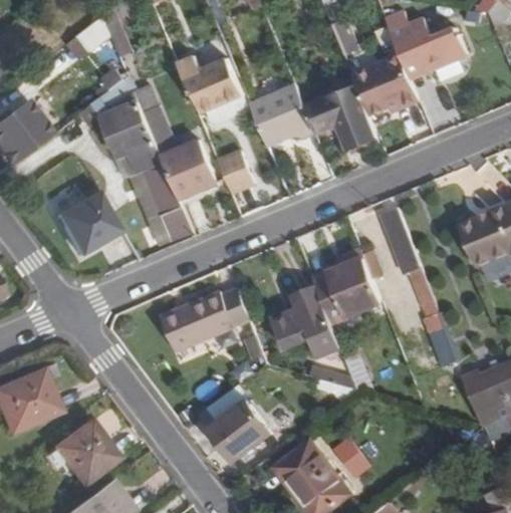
[(149,0),(153,8),(172,0),(149,0)]
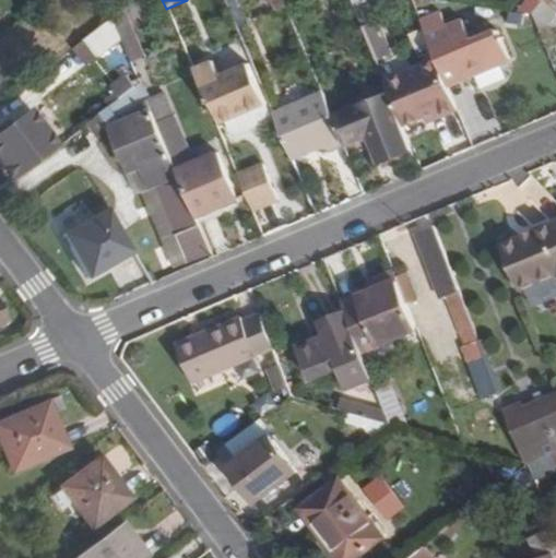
[(223,0),(233,24),(243,21),(233,0),(223,0)]
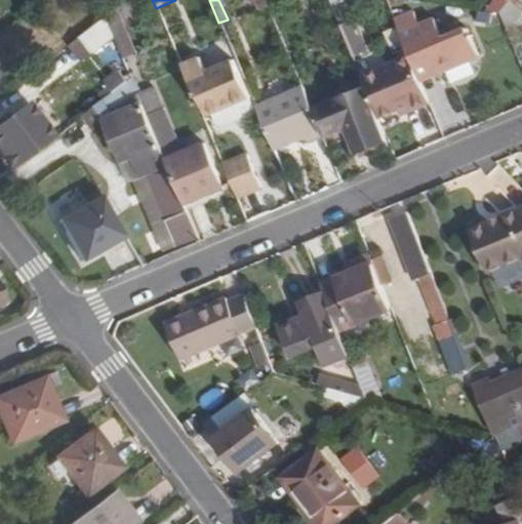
[(248,0),(249,2),(252,1),(256,10),(267,6),(264,0),(248,0)]
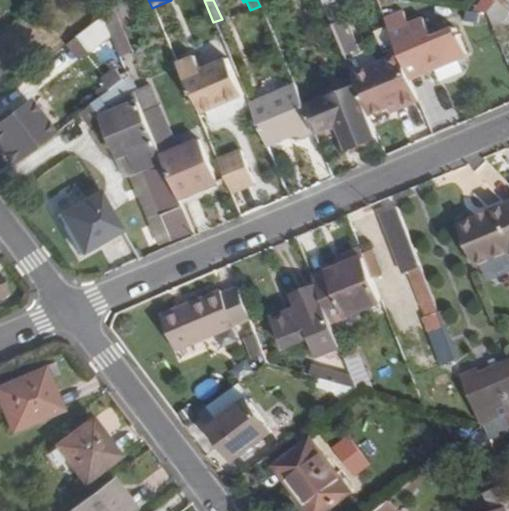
[(508,8),(498,0),(494,0),(486,11),(494,30),(508,10),(508,8)]
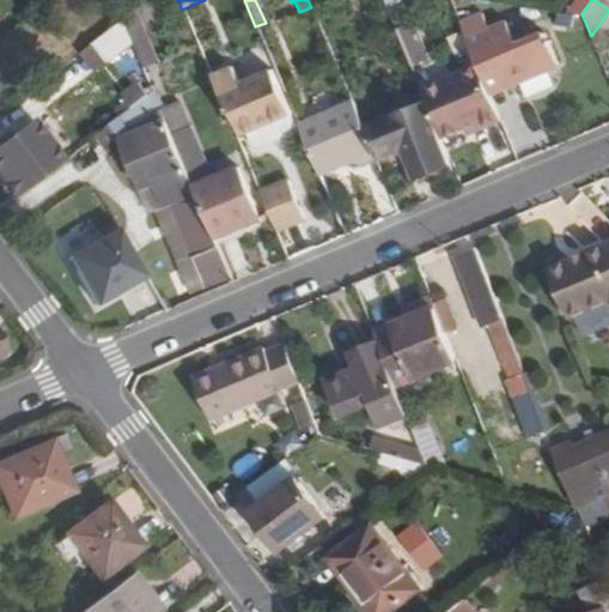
[(135,8),(122,19),(142,67),(157,61),(135,8)]
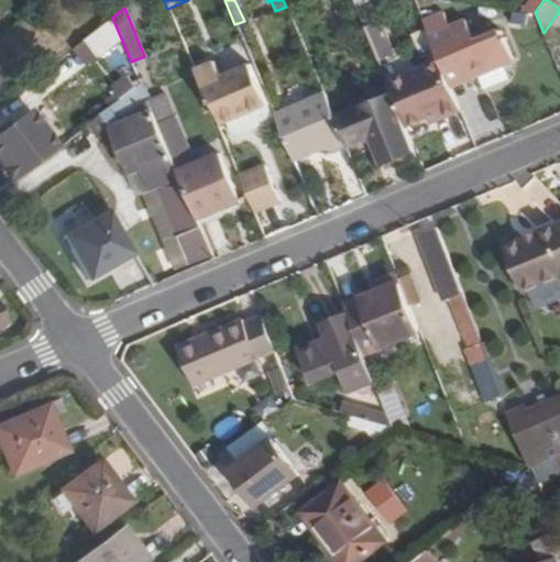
[(420,21),(441,70),(447,84),(511,57),(497,29),(483,34),(472,39),(467,26),(463,19),(448,24),(442,12),(420,21)]
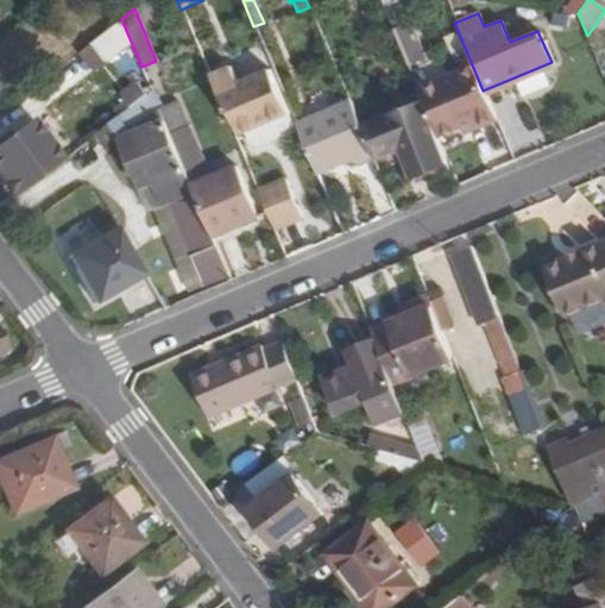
[(121,18),(90,42),(105,60),(130,41),(121,19),(121,18)]
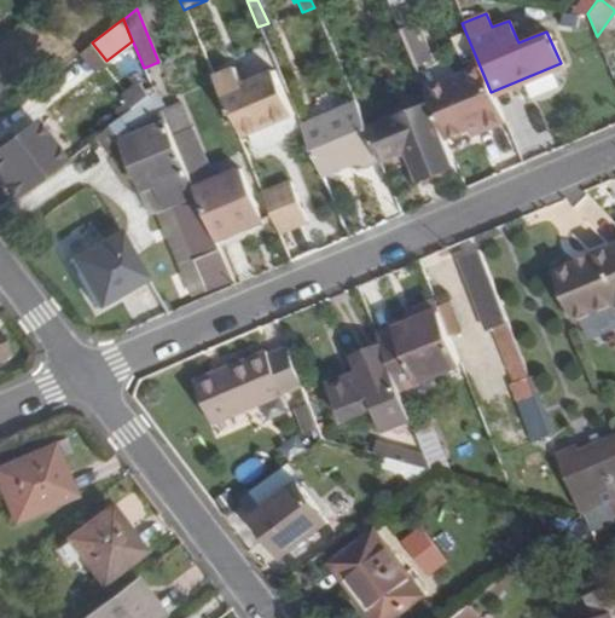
[(415,64),(434,57),(422,21),(402,28),(415,64)]
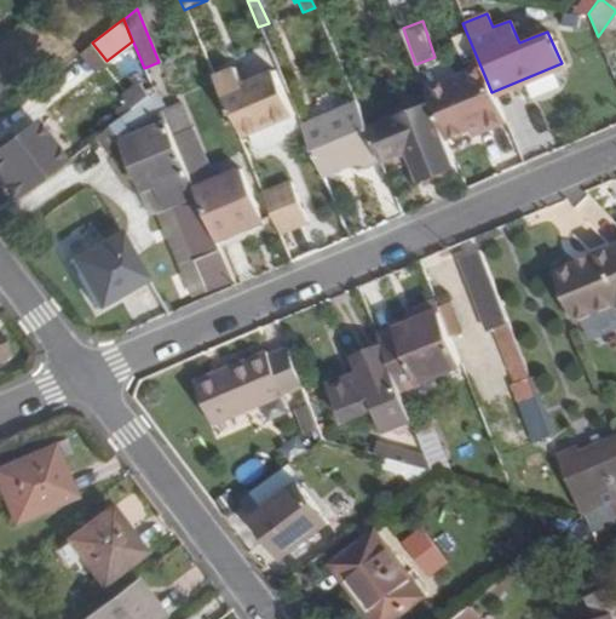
[(491,92),(485,78),(462,23),(460,24),(465,36),(472,55),(481,76),(427,99),(430,103),(444,141),(483,124),(485,131),(504,124),(491,92)]
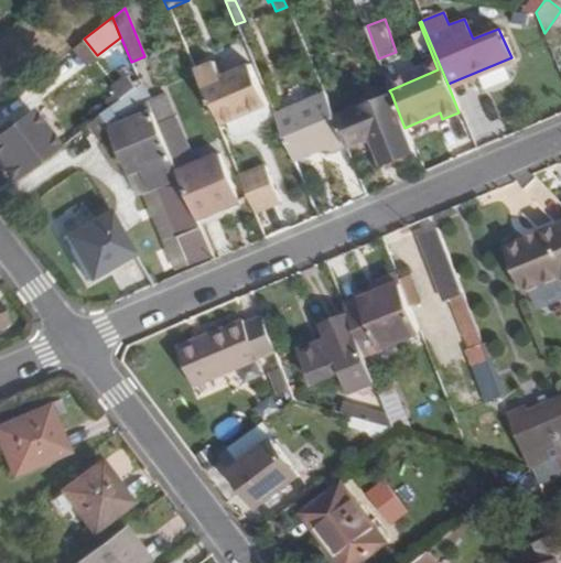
[(423,33),(411,38),(418,54),(430,50),(423,33)]
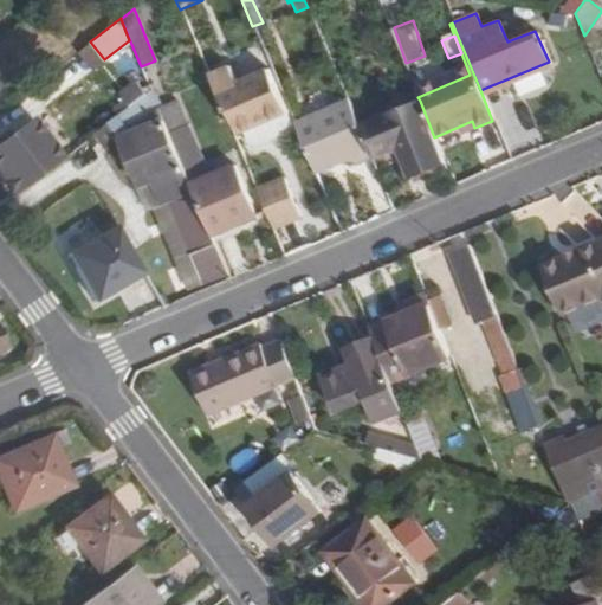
[(77,51),(91,69),(104,59),(90,42),(77,51)]
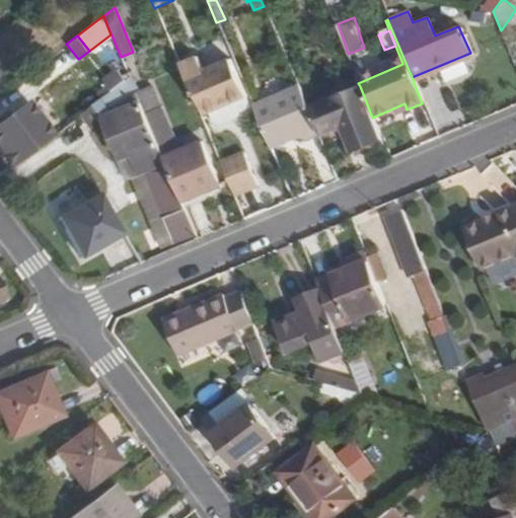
[(243,95),(227,59),(202,70),(196,54),(177,62),(191,94),(195,93),(203,113),(207,112),(210,119),(233,108),(229,101),(243,96),(243,95)]
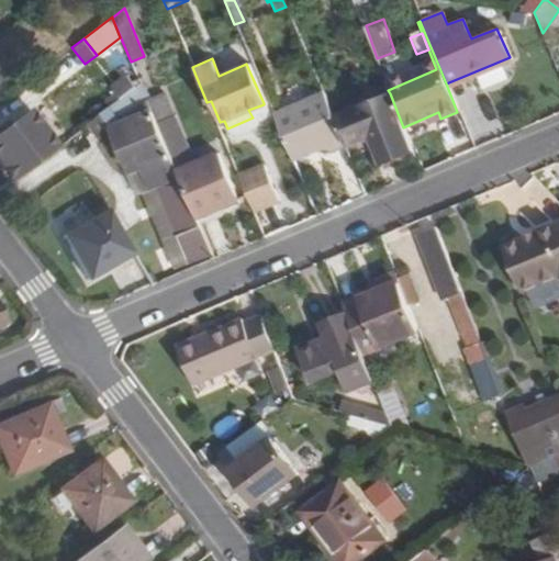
[(110,85),(120,98),(134,87),(123,74),(110,85)]
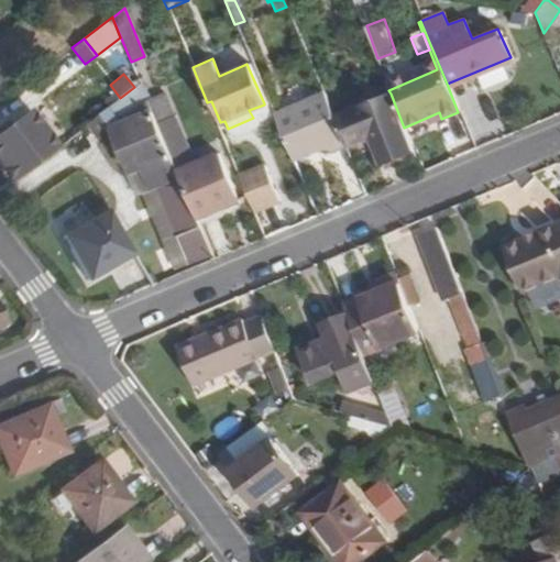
[(142,166),(173,237),(199,224),(196,216),(160,129),(146,99),(140,83),(134,87),(120,98),(88,122),(99,135),(111,125),(125,157),(135,153),(142,166)]
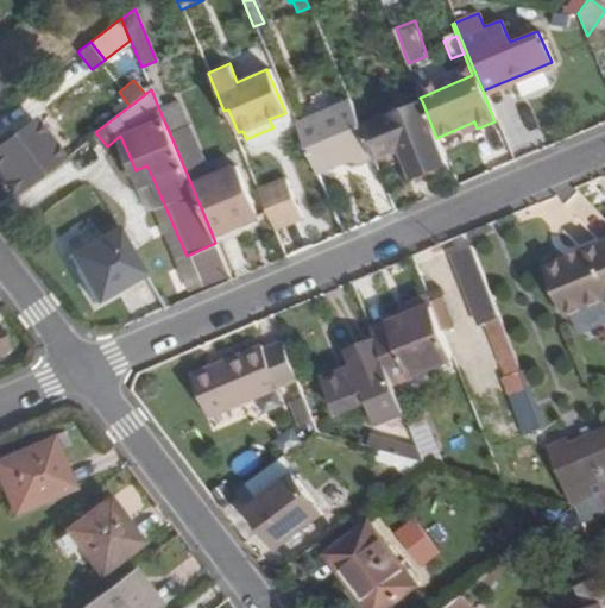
[(491,99),(511,146),(528,139),(508,92),(491,99)]
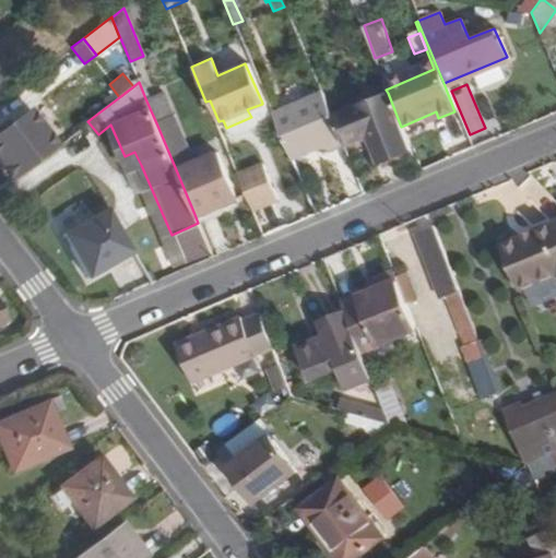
[(145,98),(158,128),(175,121),(162,91),(145,98)]
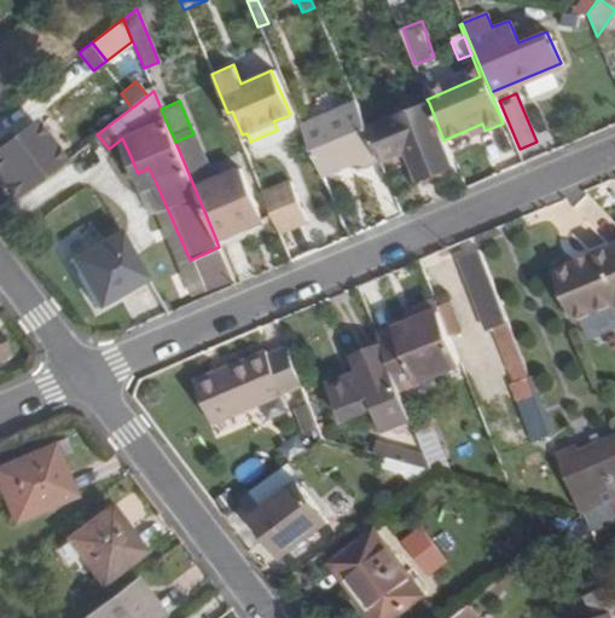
[(300,123),(321,174),(359,160),(361,166),(378,159),(365,128),(354,102),(300,123)]
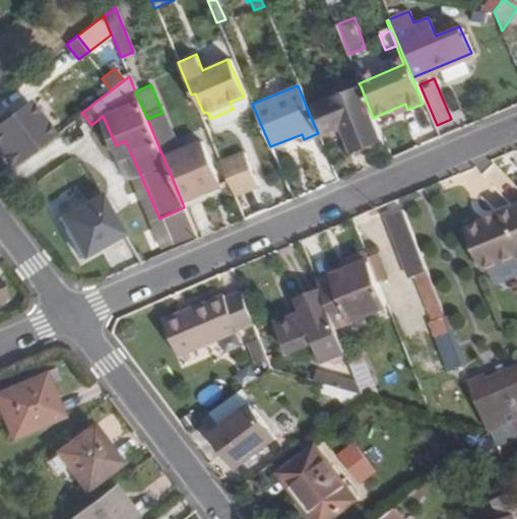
[(307,108),(318,133),(323,143),(345,135),(352,150),(382,138),(373,118),(361,86),(307,108)]
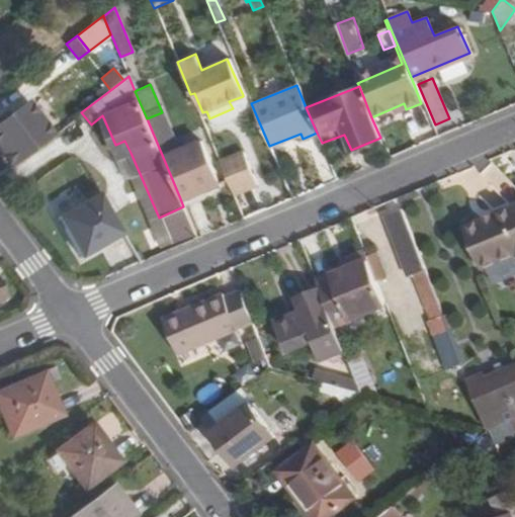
[(233,108),(209,118),(211,122),(218,124),(235,117),(237,110),(247,106),(243,96),(229,101),(233,108)]
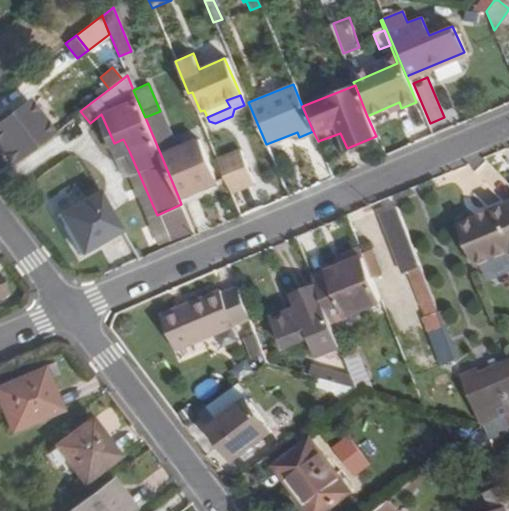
[(25,100),(8,113),(0,119),(0,153),(7,162),(48,130),(25,100)]
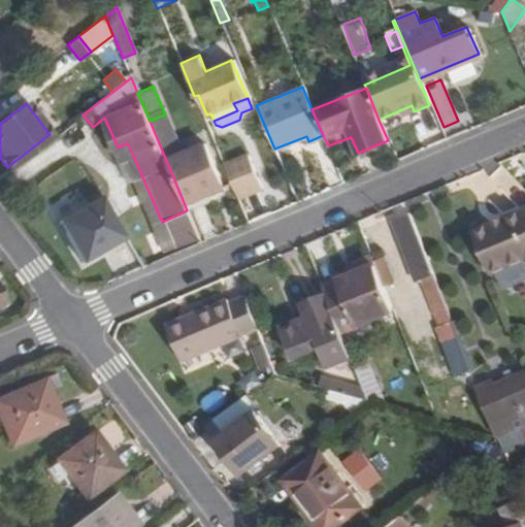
[(5,111),(0,116),(0,123),(8,117),(5,111)]
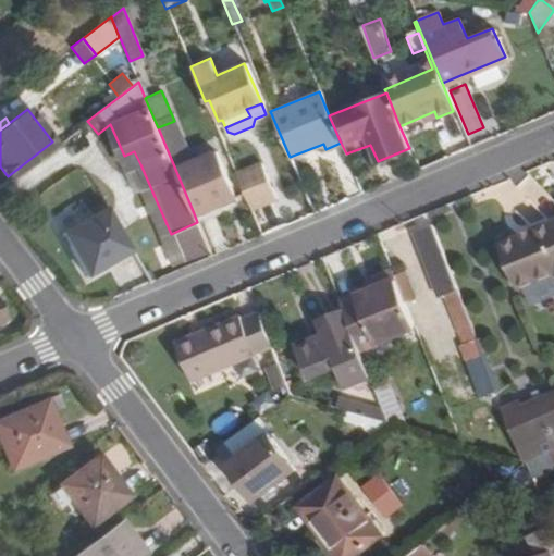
[(158,127),(194,213),(233,197),(214,151),(192,160),(174,121),(158,127)]
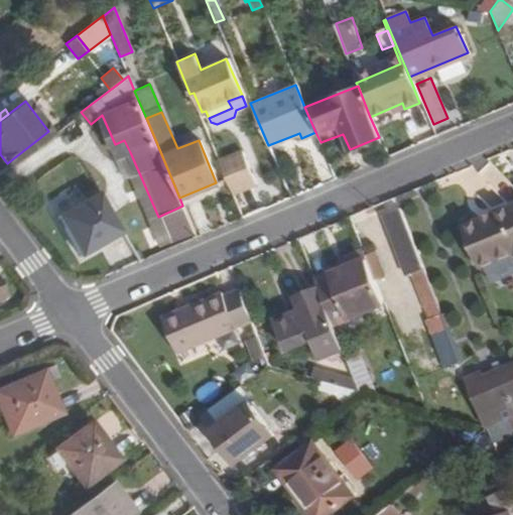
[(315,137),(293,146),(303,169),(326,160),(315,137)]
